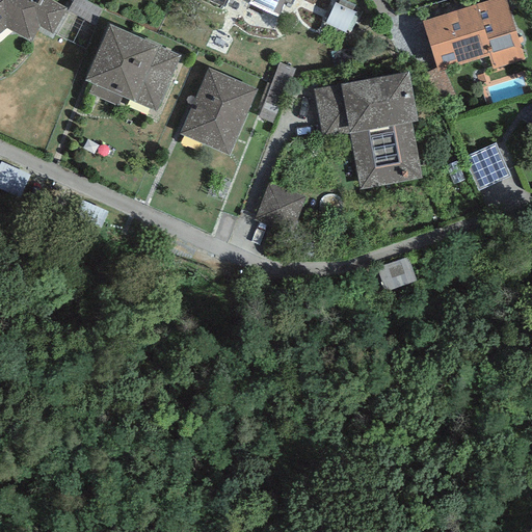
[(50,0),(0,0),(0,33),(6,29),(30,43),(40,27),(53,34),(67,9),(50,0)]
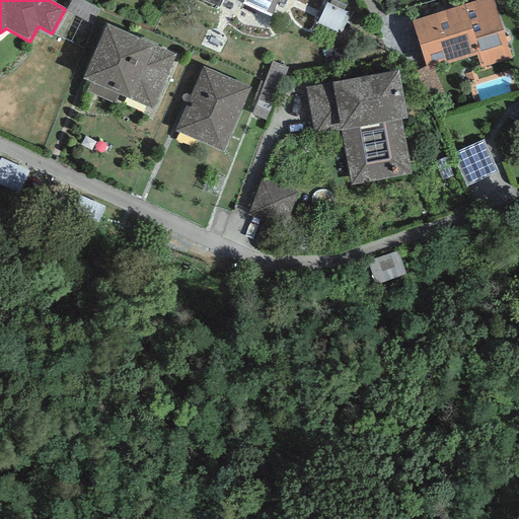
[(235,0),(242,3),(271,16),(278,2),(284,5),(286,0),(202,0),(219,7),(222,0),(235,0)]
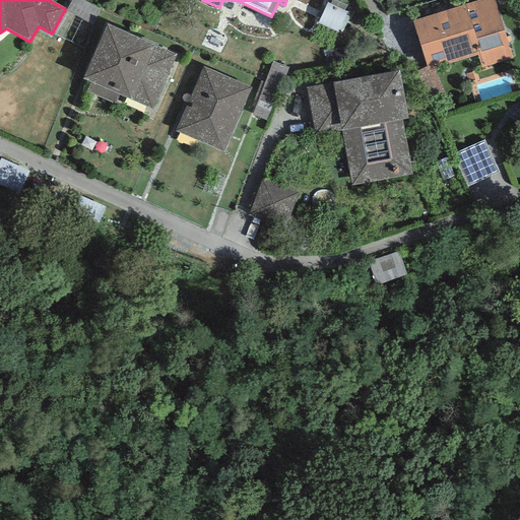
[(494,0),(477,0),(413,21),(427,67),(428,70),(434,69),(477,55),(481,68),(512,58),(494,0)]
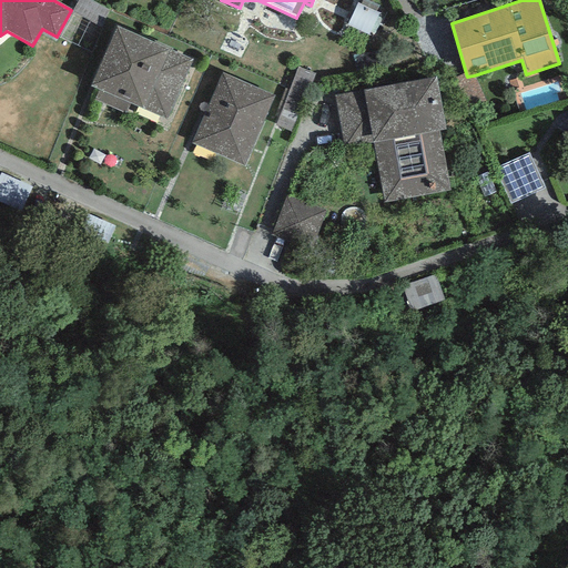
[(130,102),(166,119),(193,60),(117,26),(90,85),(99,90),(94,100),(124,113),(130,102)]
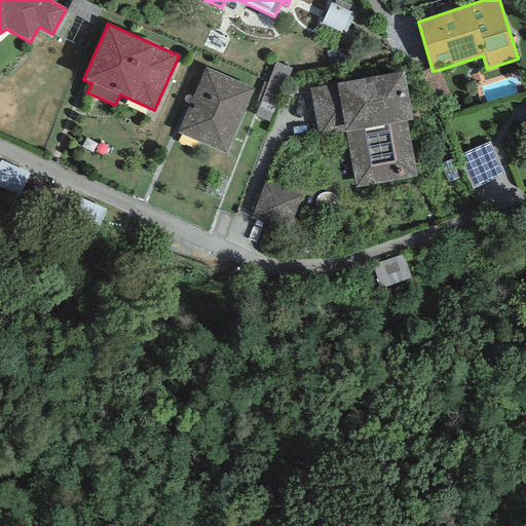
[(254,88),(205,67),(178,133),(226,154),(254,88)]
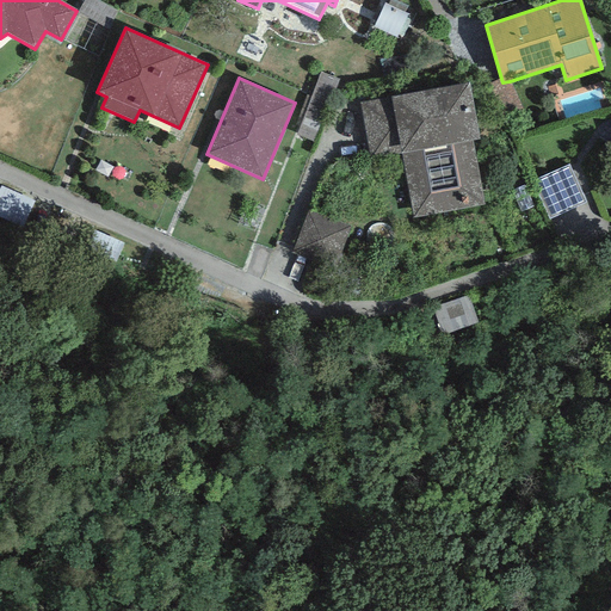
[(501,117),(522,109),(510,81),(503,82),(501,79),(487,86),(501,117)]
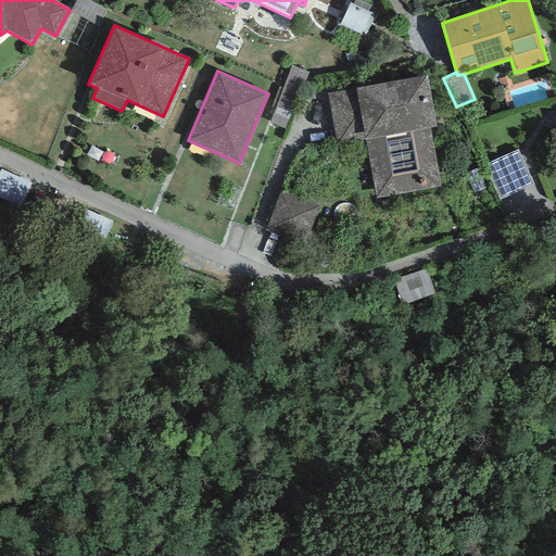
[(427,76),(328,93),(337,144),(365,139),(376,199),(440,187),(430,128),(436,127),(427,76)]
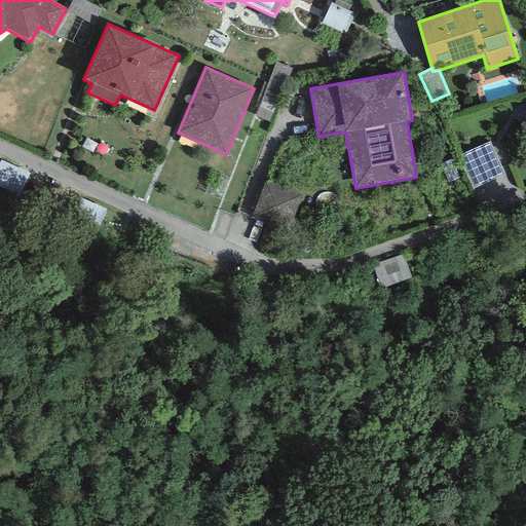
[(490,142),(457,157),(473,190),(505,175),(490,142)]
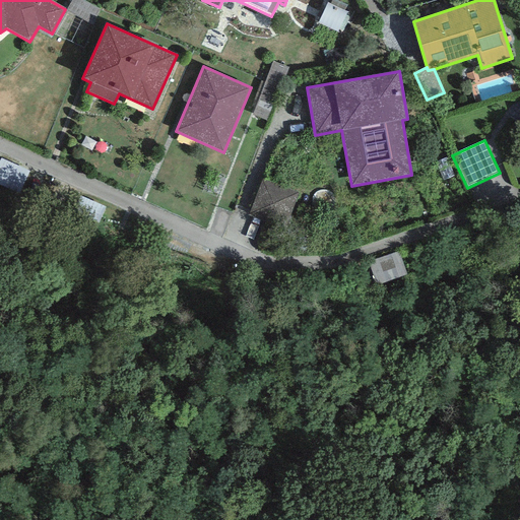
[(266,180),(255,212),(293,224),(304,191),(266,180)]
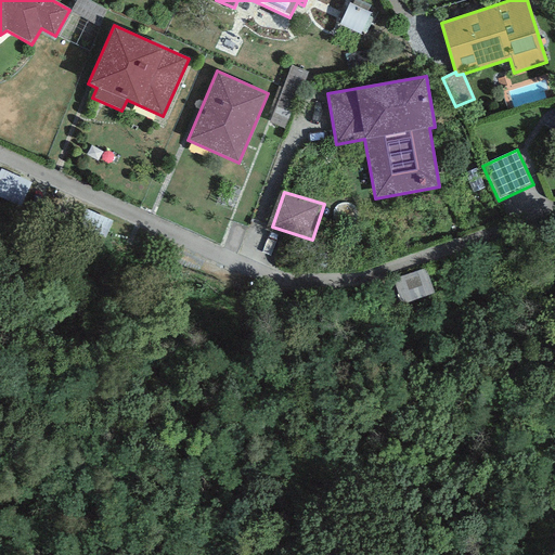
[(427,267),(392,280),(402,305),(436,292),(427,267)]
